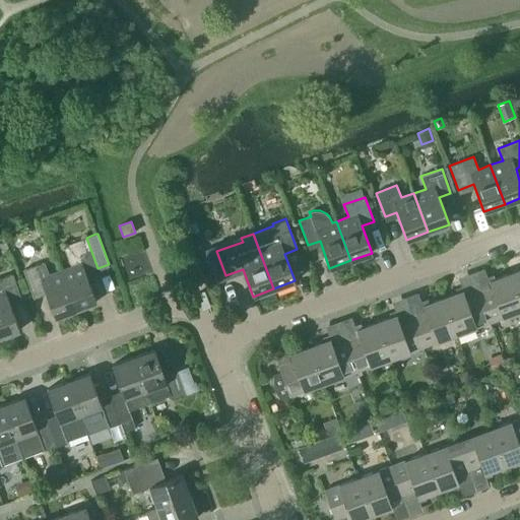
[(71,266),(61,270),(75,309),(96,302),(86,274),(98,270),(86,238),(63,246),(71,266)]
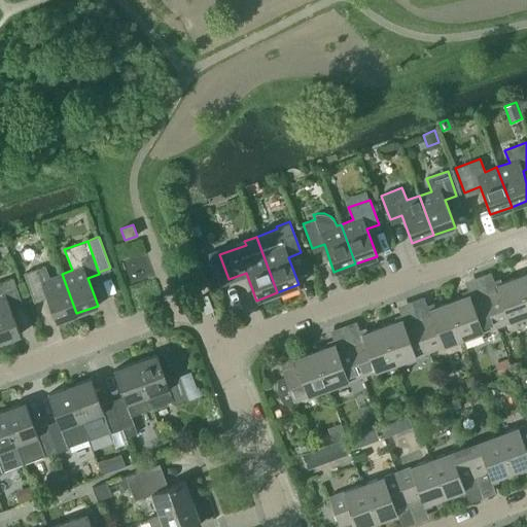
[(55,321),(76,313),(62,274),(49,278),(44,266),(24,274),(33,297),(44,293),(55,321)]
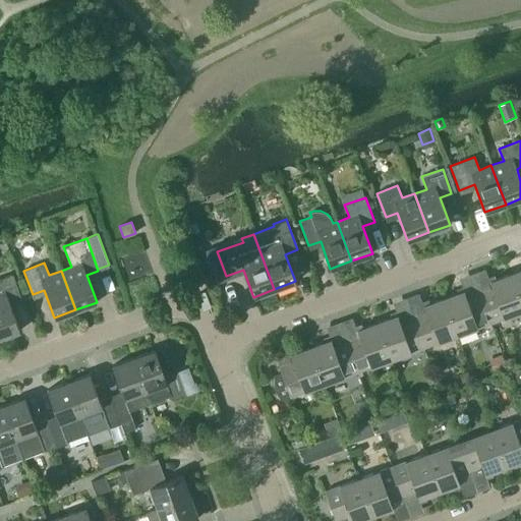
[(520,270),(510,274),(520,303),(520,270)]
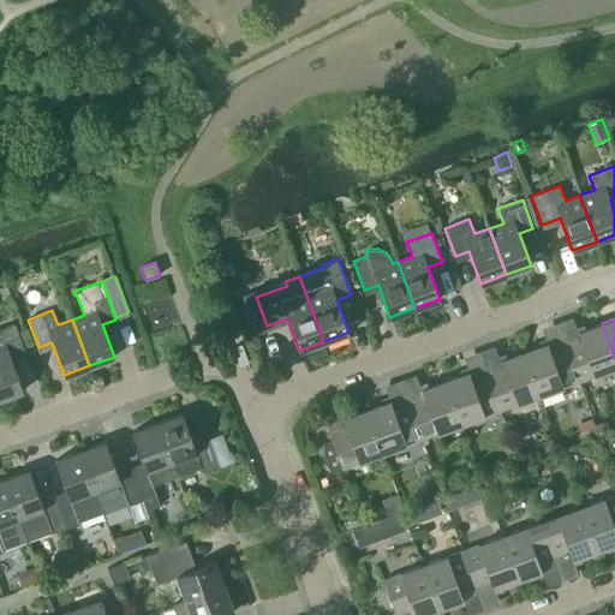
[(566,347),(579,381),(614,368),(614,358),(602,323),(578,333),(581,341),(566,347)]
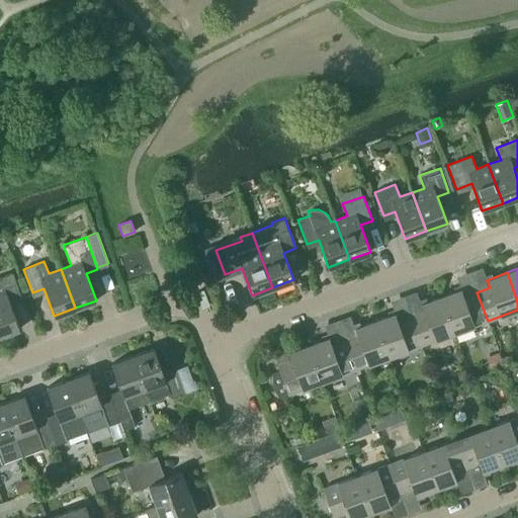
[(0,335),(19,329),(9,301),(21,296),(12,273),(0,276),(0,335)]
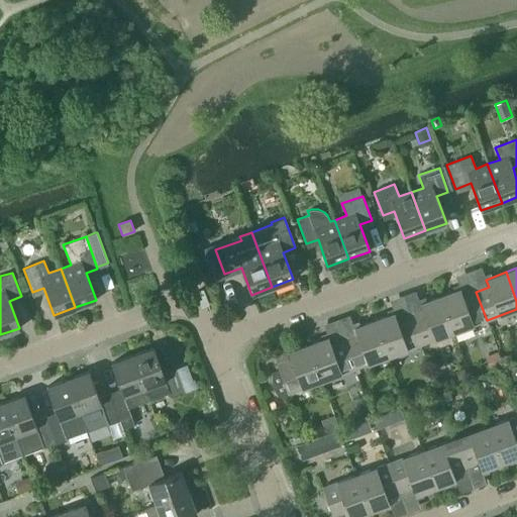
[(460,289),(440,296),(453,332),(487,320),(476,292),(463,297),(460,289)]
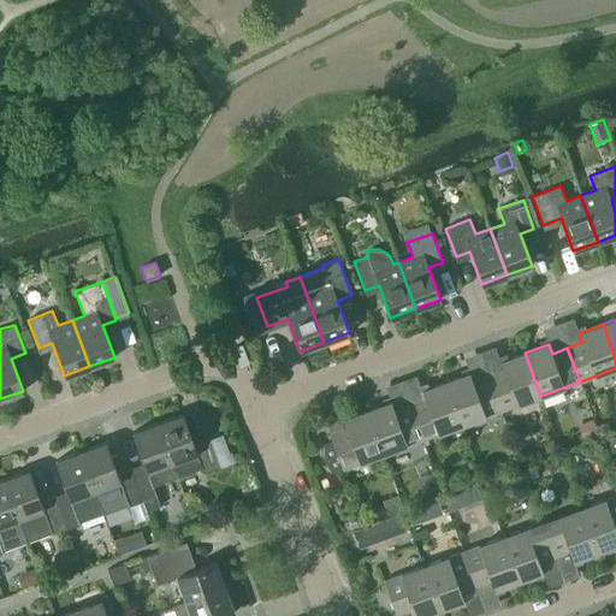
[(540,396),(525,353),(501,362),(504,371),(489,377),(501,410),(540,396)]
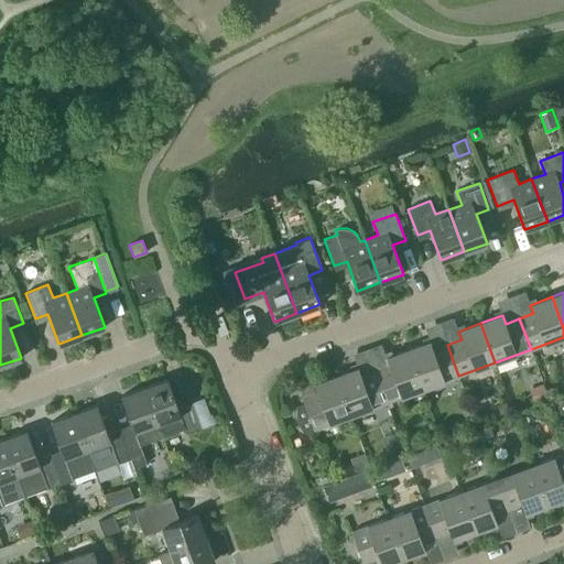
[(430,342),(408,349),(423,389),(458,376),(447,345),(433,350),(430,342)]
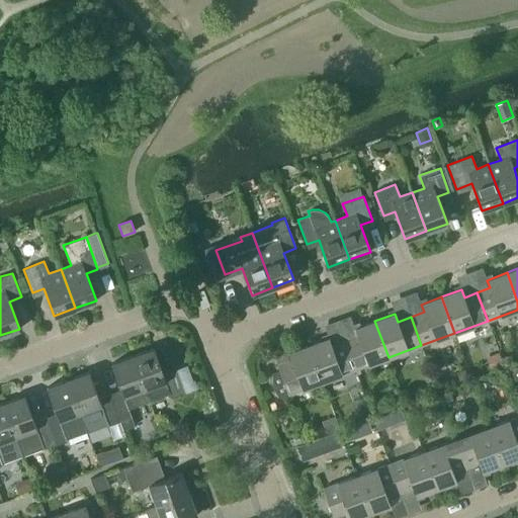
[(389,357),(374,321),(355,328),(357,336),(344,341),(355,369),(389,357)]
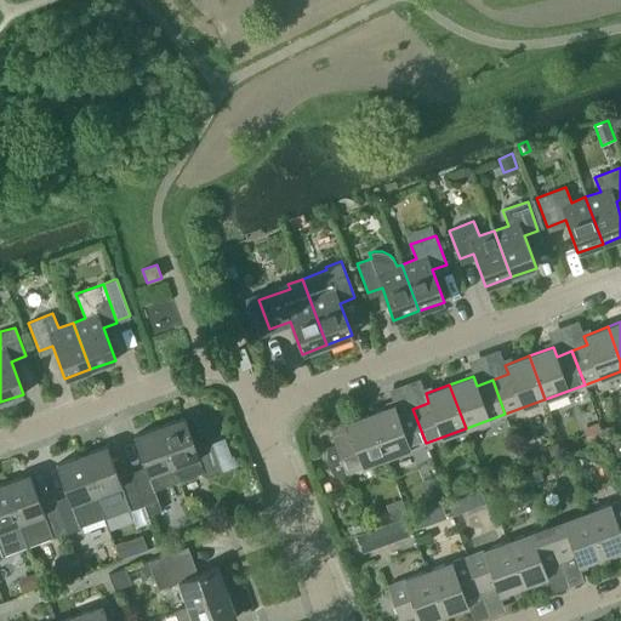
[(397,415),(393,405),(370,414),(386,457),(426,443),(412,409),(397,415)]
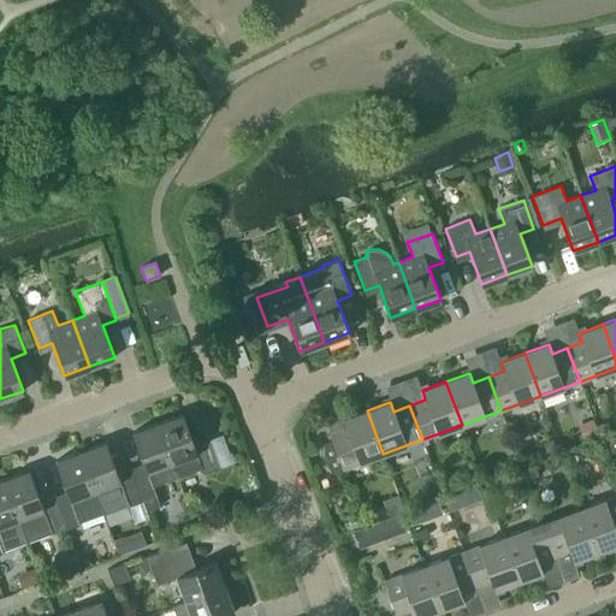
[(383,454),(367,410),(343,419),(347,428),(331,434),(332,440),(324,443),(323,458),(331,471),(339,475),(343,468),(383,454)]
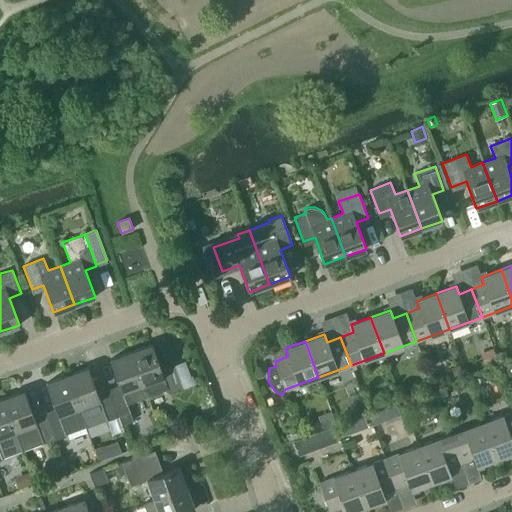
[(152,344),(131,352),(147,397),(168,389),(169,393),(183,388),(175,365),(161,370),(152,344)]
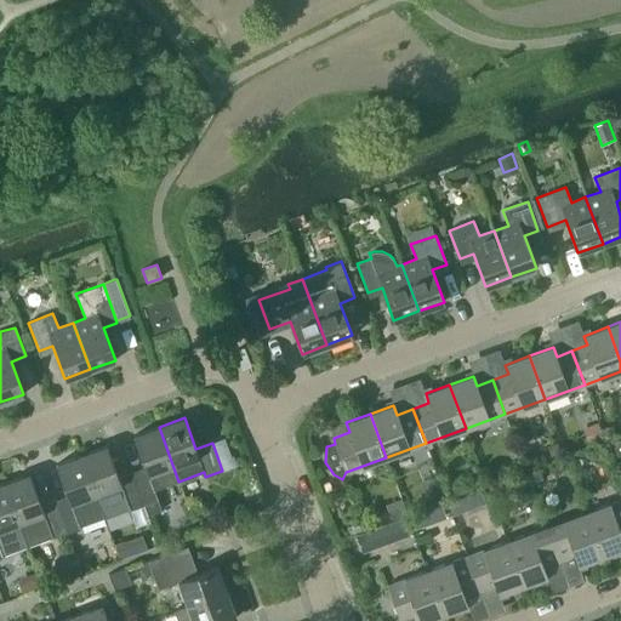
[(599,426),(585,432),(588,443),(603,437),(599,426)]
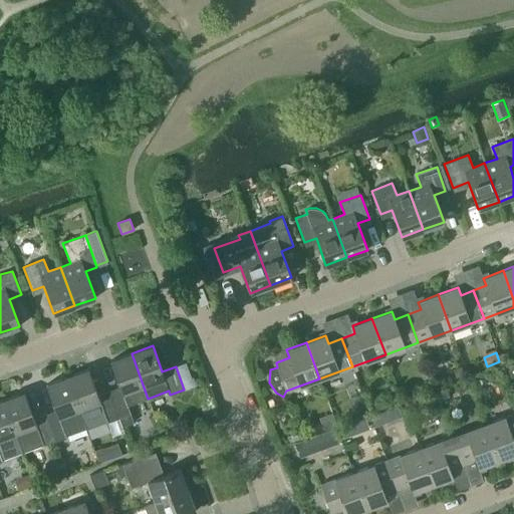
[(148,399),(132,353),(110,360),(119,387),(108,391),(118,418),(119,418),(122,426),(134,422),(127,406),(148,399)]
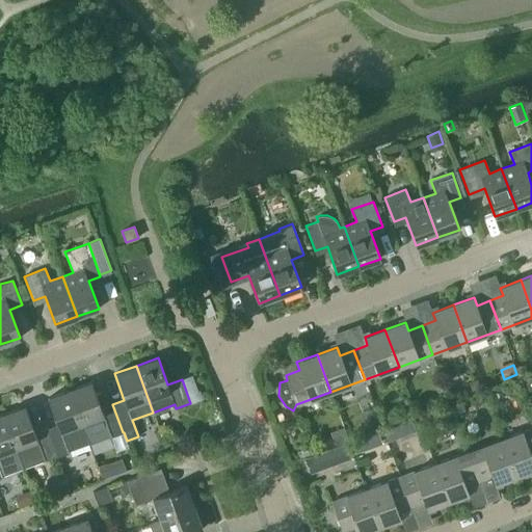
[(111,437),(123,432),(112,404),(101,408),(91,381),(70,390),(82,424),(84,423),(88,436),(108,429),(111,437)]
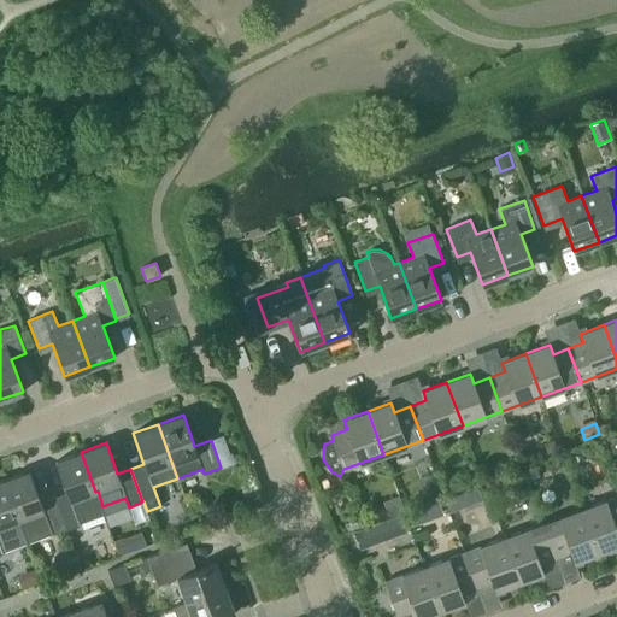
[(104,513),(95,492),(81,452),(56,462),(68,492),(54,497),(66,530),(80,526),(80,523),(104,513)]
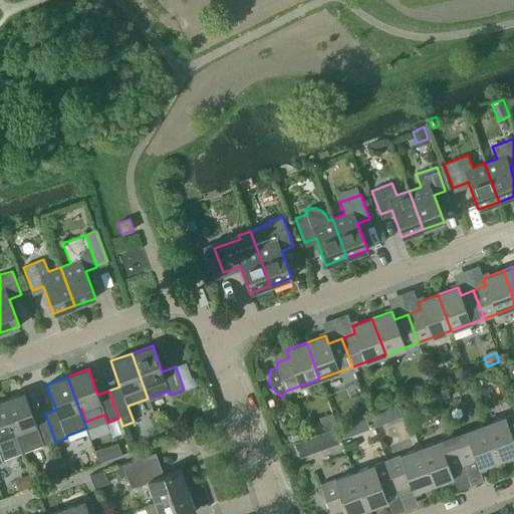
[(447,389),(439,392),(442,400),(450,397),(447,389)]
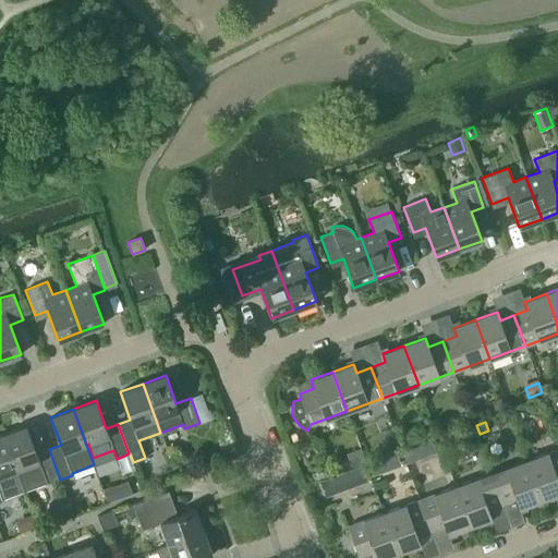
[(26,426),(3,434),(24,492),(47,483),(47,484),(60,480),(49,449),(37,453),(26,426)]
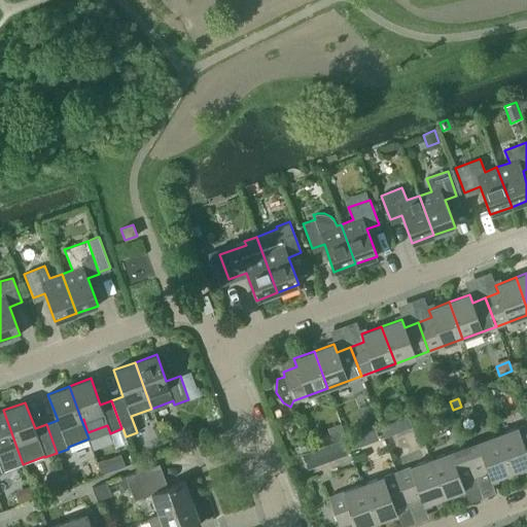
[(0,472),(2,472),(2,471),(23,464),(3,410),(0,411),(0,472)]
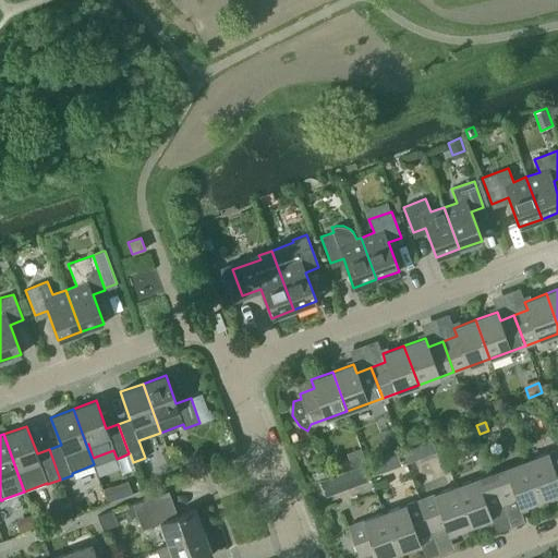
[(409,463),(421,459),(416,447),(404,451),(409,463)]
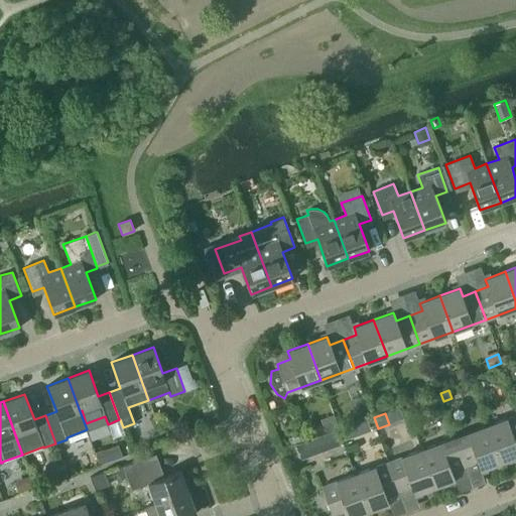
[(515,414),(487,426),(500,463),(515,456),(515,414)]
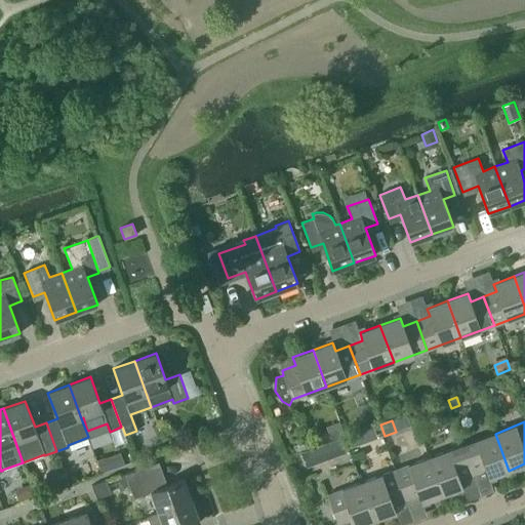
[(340,425),(327,429),(331,439),(344,434),(340,425)]
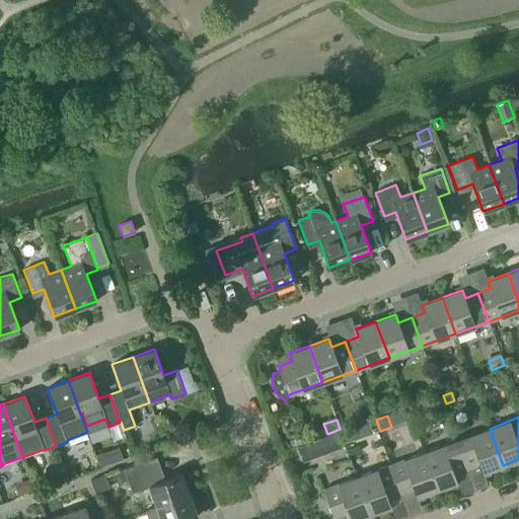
[(355,427),(343,432),(346,442),(359,438),(355,427)]
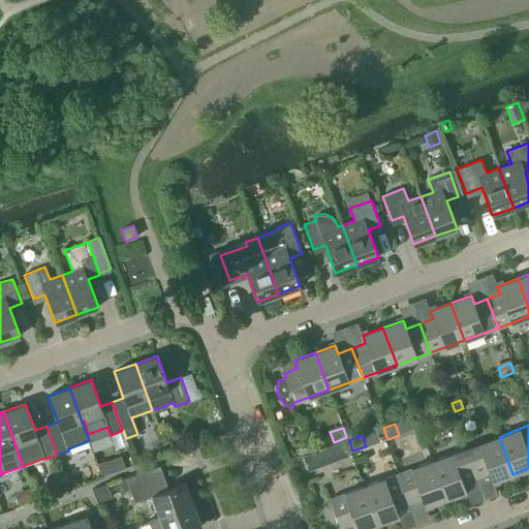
[(493,481),(512,474),(499,437),(466,449),(476,478),(490,473),(493,481)]
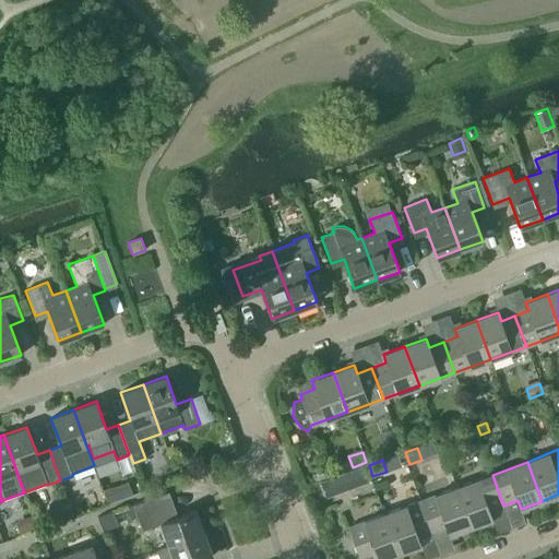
[(344,491),(368,482),(361,466),(337,475),(344,491)]
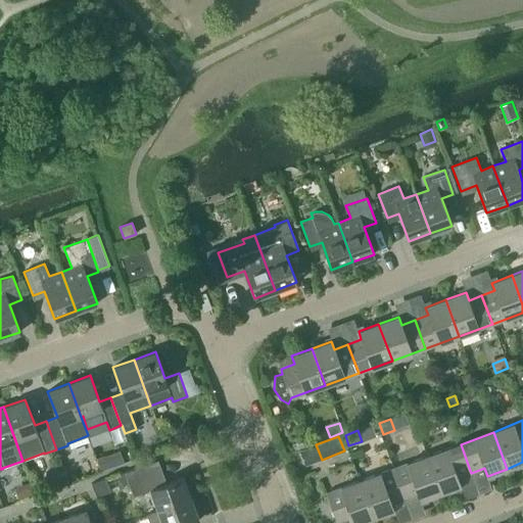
[(461,444),(427,456),(440,493),(461,485),(458,477),(471,473),(461,444)]
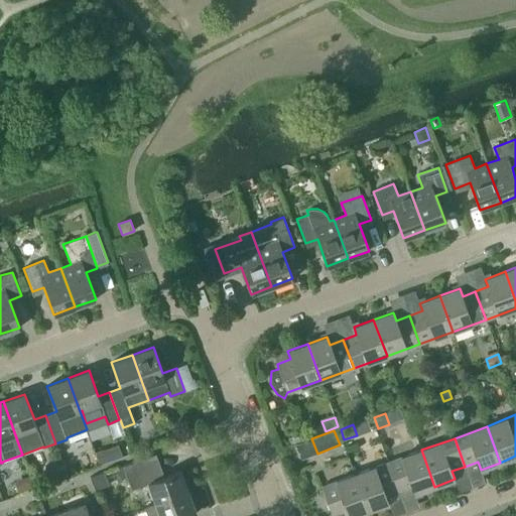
[(421,449),(388,462),(399,491),(411,486),(414,494),(434,487),(421,449)]
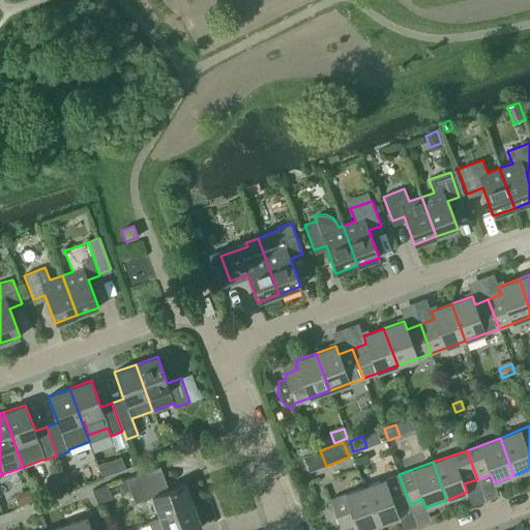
[(152,496),(159,518),(194,505),(185,483),(159,493),(158,492),(168,488),(159,466),(121,480),(122,483),(118,486),(121,496),(126,494),(125,492),(130,491),(135,502),(152,496)]
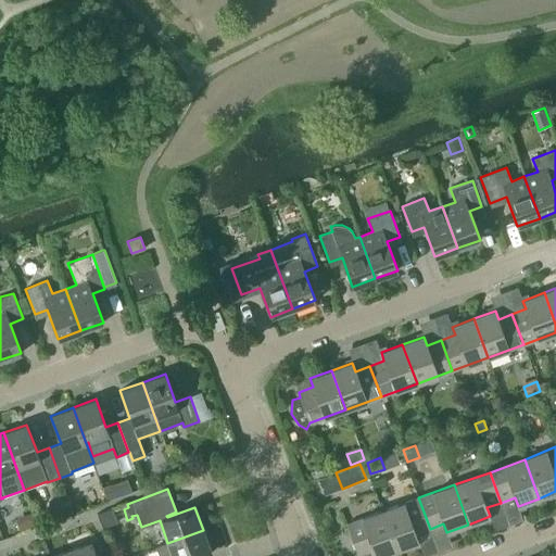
[(416,533),(430,529),(418,497),(383,510),(397,551),(419,542),(416,533)]
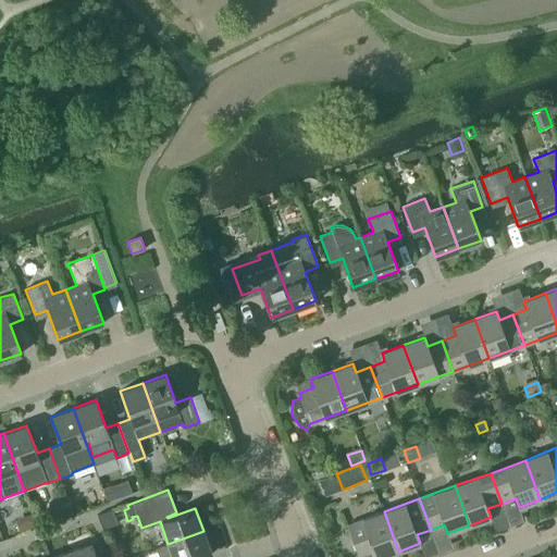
[(118,524),(113,510),(98,516),(103,530),(118,524)]
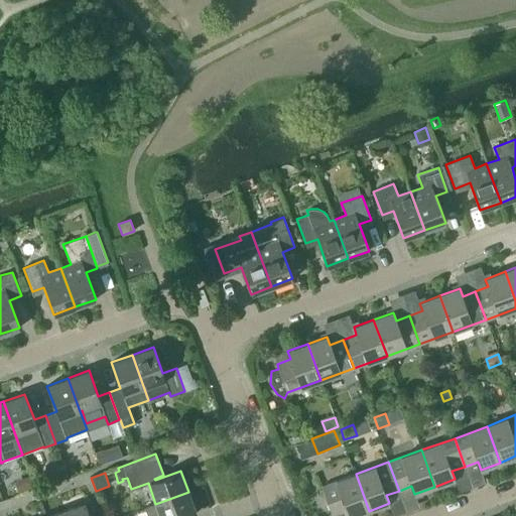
[(348,515),(353,515),(369,511),(356,474),(321,487),(332,515),(346,510),(348,515)]
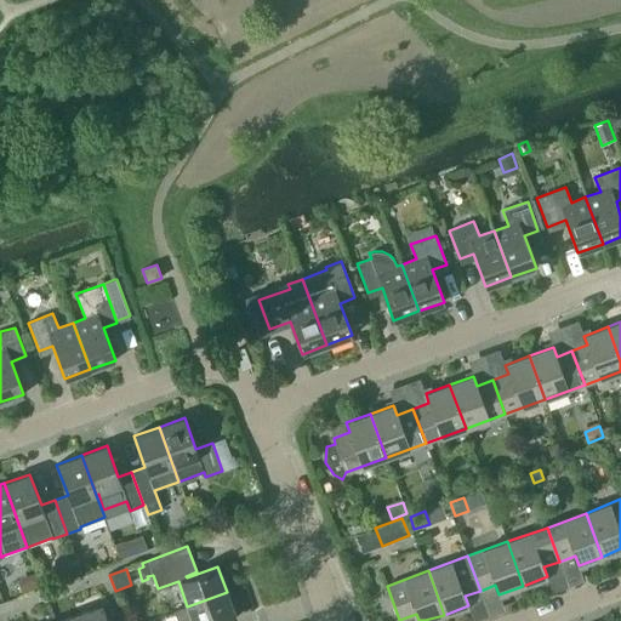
[(226,620),(237,617),(227,592),(187,607),(188,608),(175,613),(177,620),(226,620)]
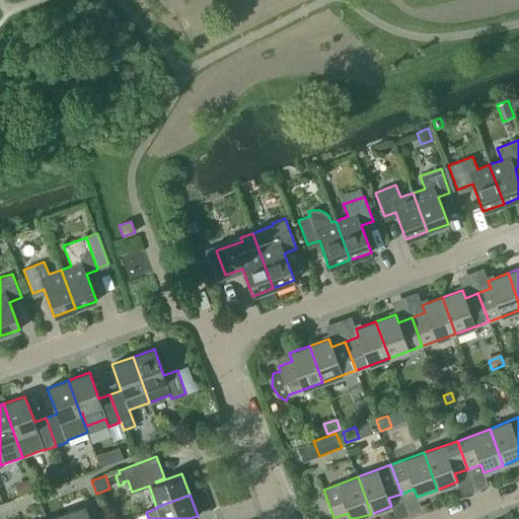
[(89,518),(85,506),(64,513),(66,518),(89,518)]
